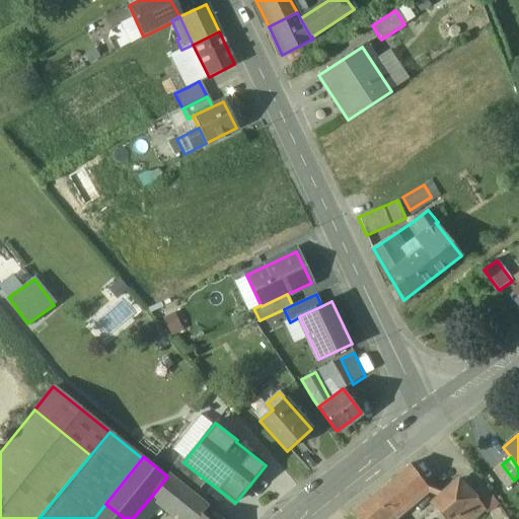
[(199,492),(207,480),(183,462),(178,458),(169,469),(199,492)]
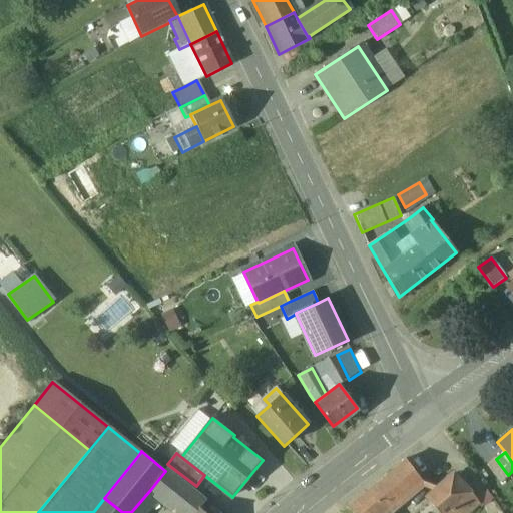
[(405,460),(379,482),(391,495),(384,501),(390,509),(423,480),(405,460)]
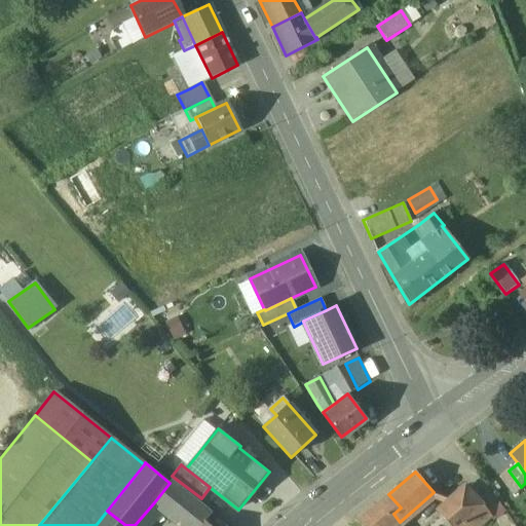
[(170,483),(154,502),(183,525),(197,525),(202,520),(203,520),(209,514),(170,483)]
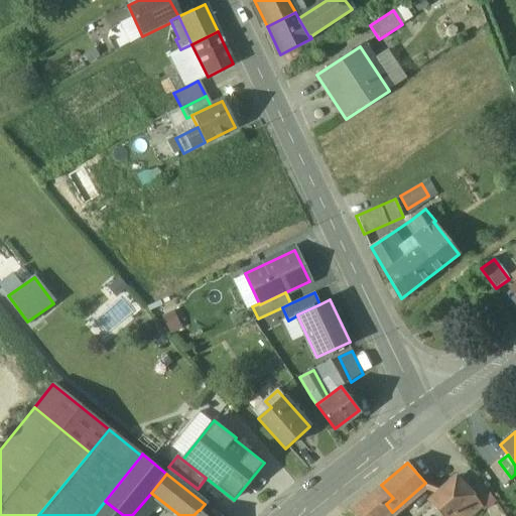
[(457,479),(415,514),(417,515),(471,515),(481,507),(475,497),(457,479)]
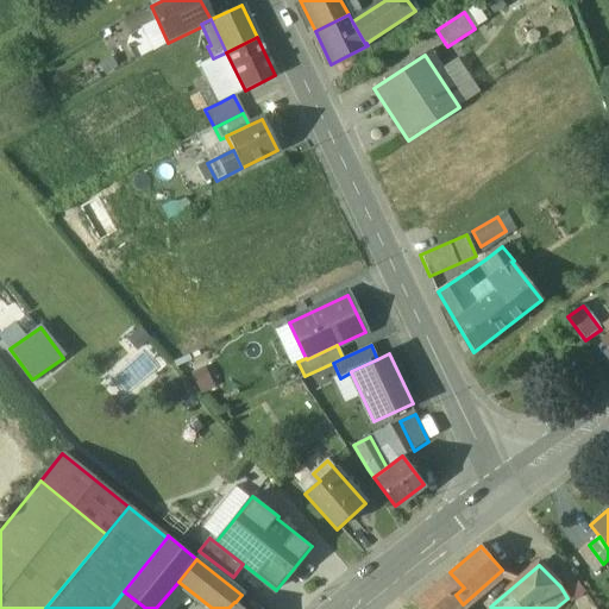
[(450,572),(413,602),(419,608),(460,608),(464,607),(463,604),(456,595),(464,588),(450,572)]
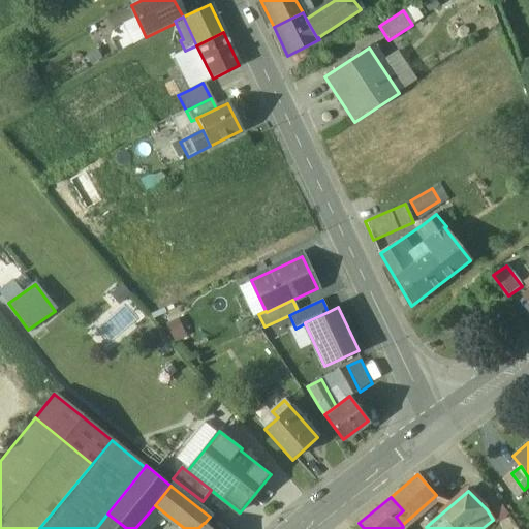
[(126,528),(107,514),(97,527),(99,528),(126,528)]
